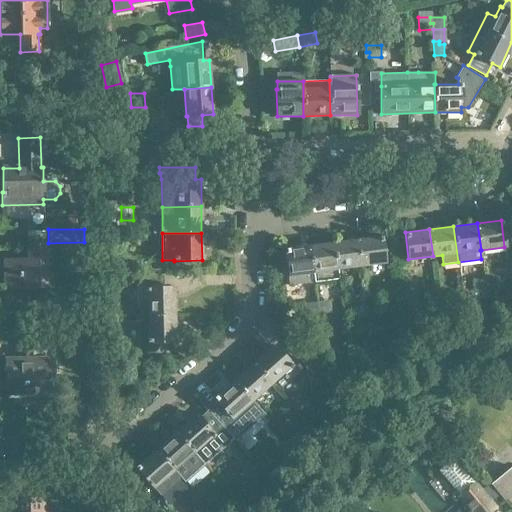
[(358,239),(362,265),(384,262),(380,236),(358,239)]
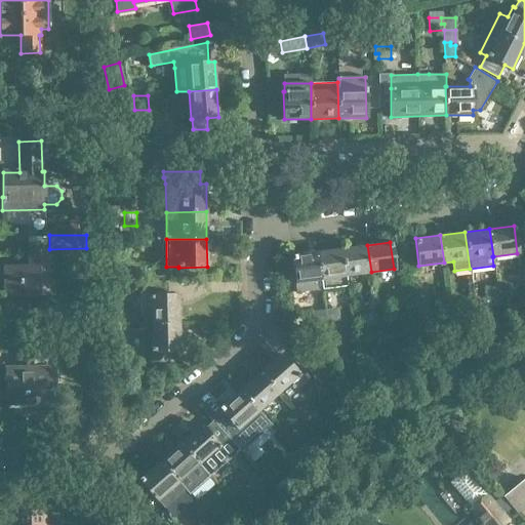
[(367,245),(341,248),(345,276),(347,276),(371,272),(367,245)]
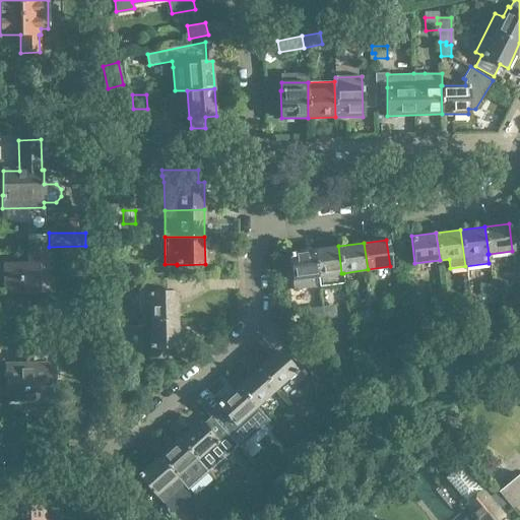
[(341,273),(338,246),(289,252),(295,289),(344,282),(343,273),(341,273)]
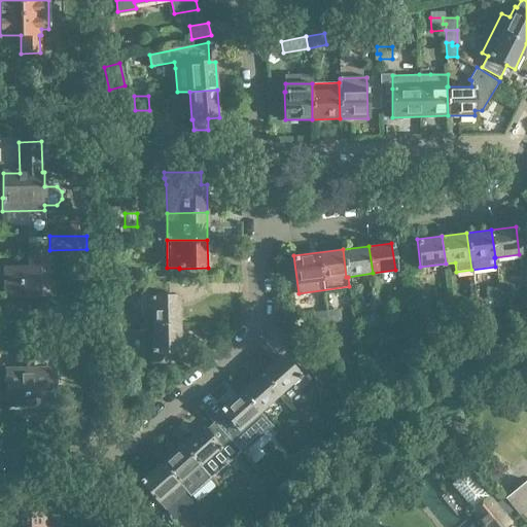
[(29,267),(4,267),(5,299),(47,297),(47,252),(29,252),(29,267)]
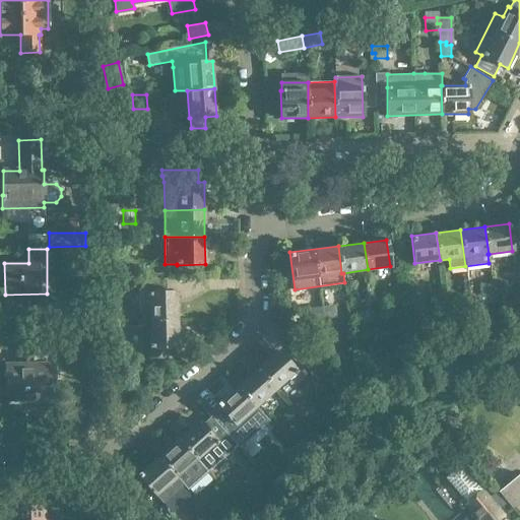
[(109,279),(122,279),(121,267),(110,267),(109,279)]
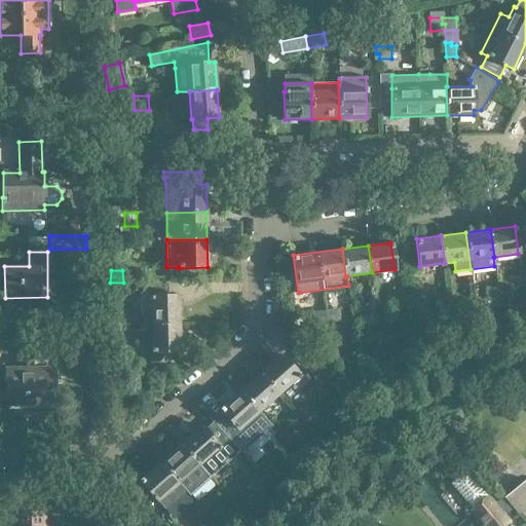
[(151,314),(151,324),(179,324),(178,296),(167,296),(166,282),(140,282),(141,314),(151,314)]
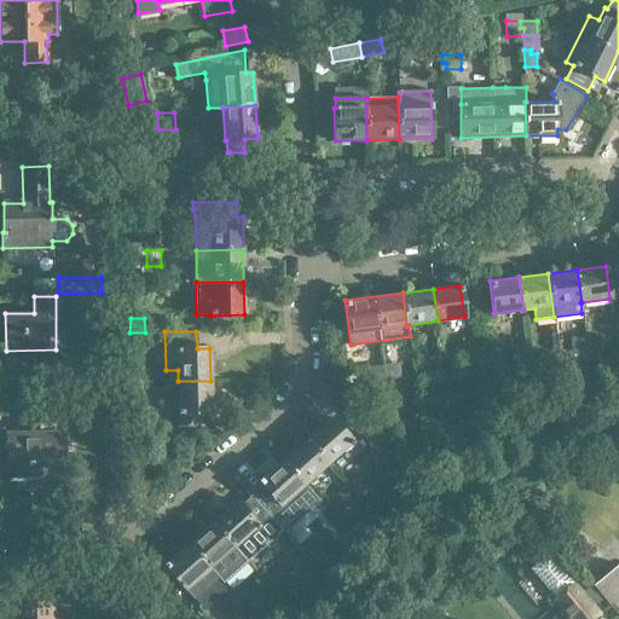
[(585,337),(588,352),(603,351),(602,335),(585,337)]
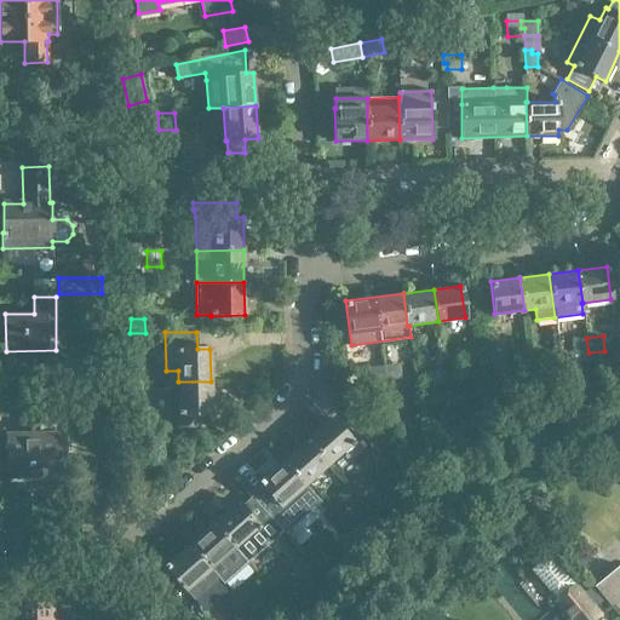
[(589,352),(586,338),(570,340),(573,355),(589,352)]
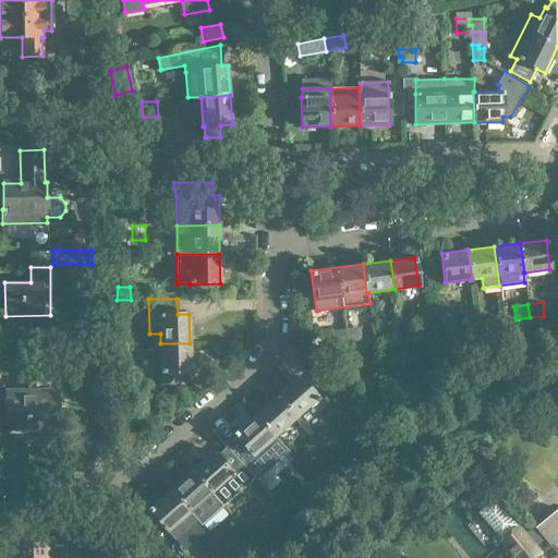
[(477,323),(478,336),(494,334),(492,320),(477,323)]
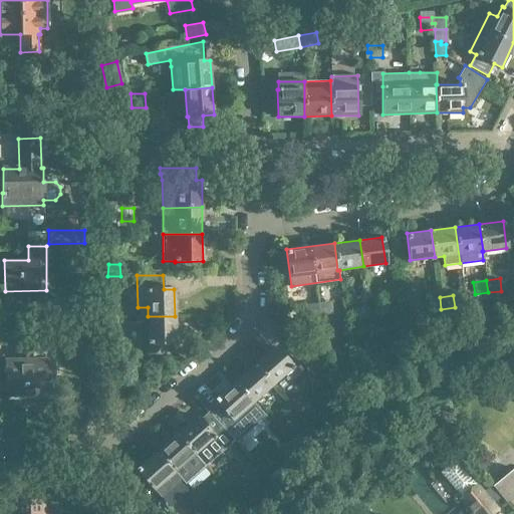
[(441,309),(440,297),(427,299),(429,311),(441,309)]
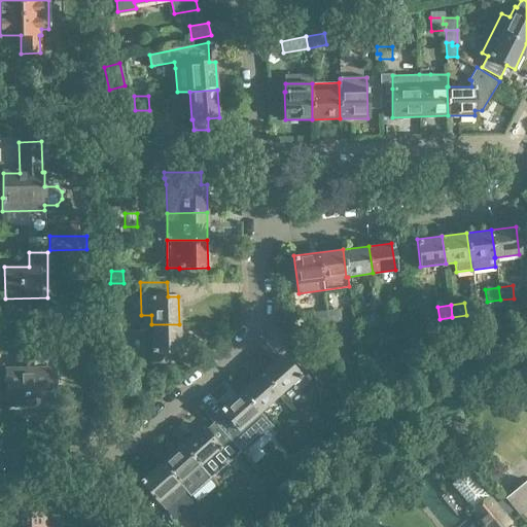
[(325,311),(327,323),(341,321),(339,309),(325,311)]
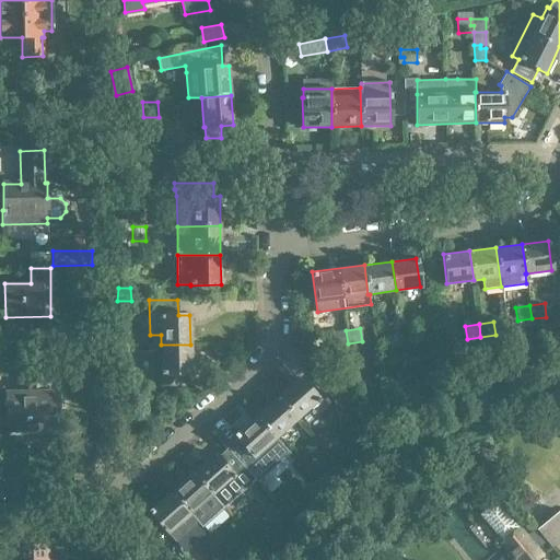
[(348,343),(346,330),(333,331),(334,346),(348,343)]
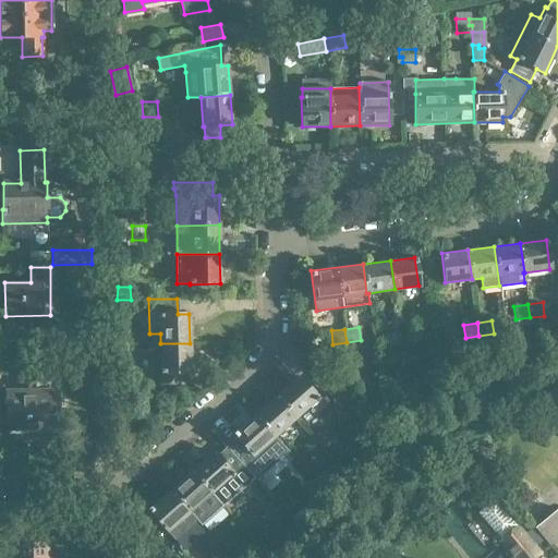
[(114,344),(128,344),(128,330),(114,330),(114,344)]
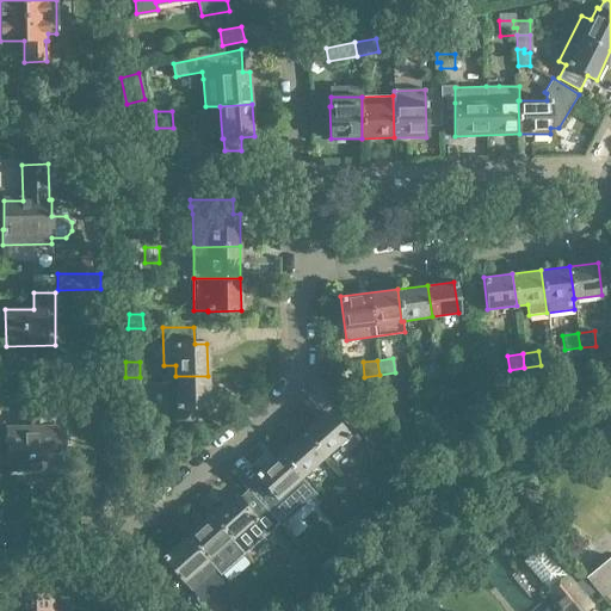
[(434,365),(437,380),(454,377),(451,363),(434,365)]
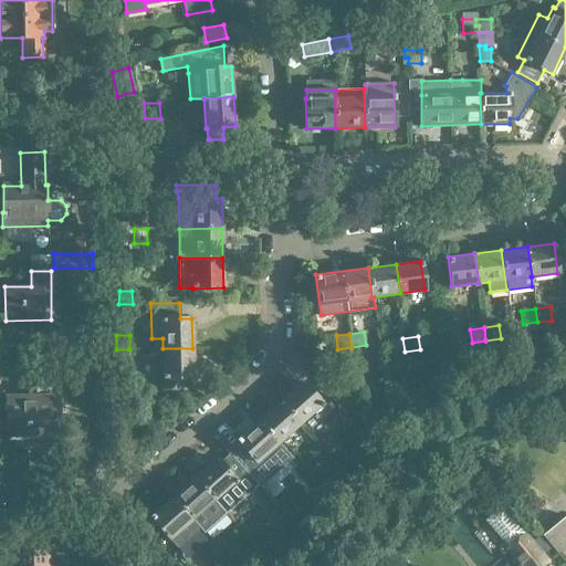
[(405,352),(402,338),(389,339),(391,354),(405,352)]
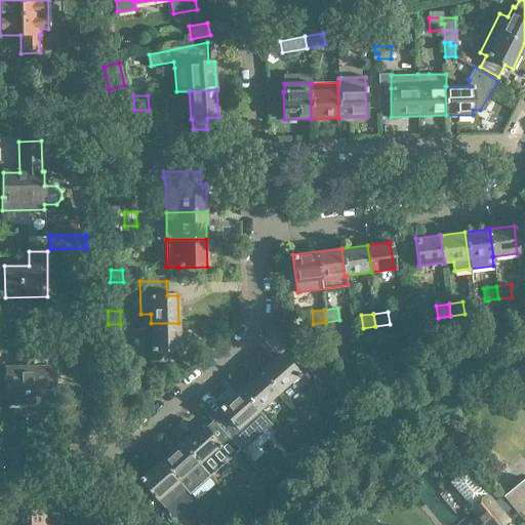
[(178,323),(151,323),(151,351),(152,351),(152,359),(168,359),(168,351),(178,351),(178,323)]
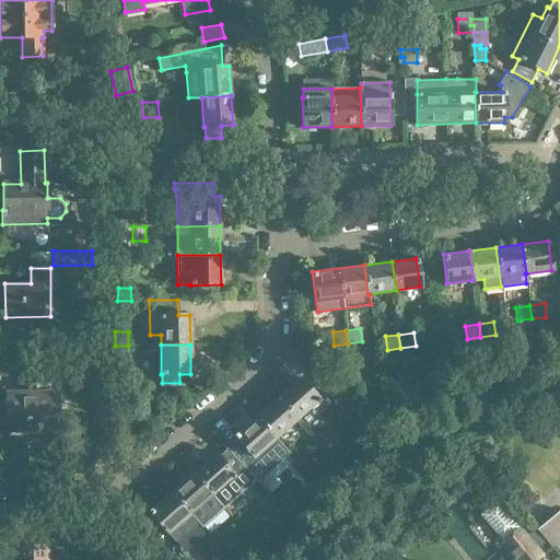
[(128,346),(115,346),(115,360),(128,360),(128,346)]
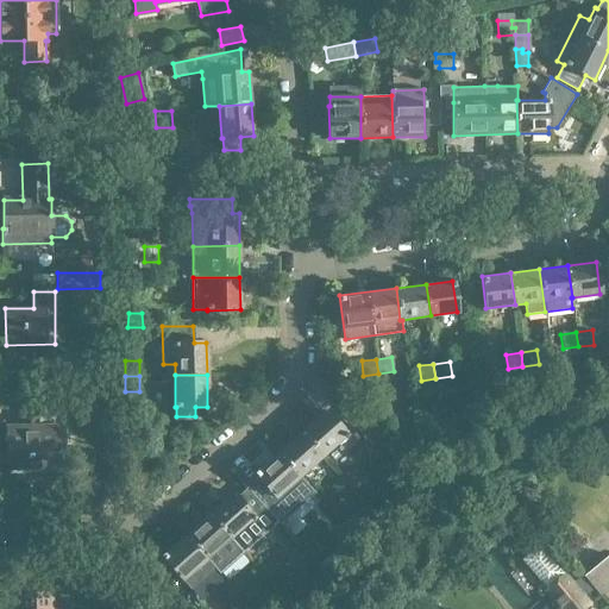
[(8,426),(8,469),(56,469),(56,400),(20,400),(20,426),(8,426)]
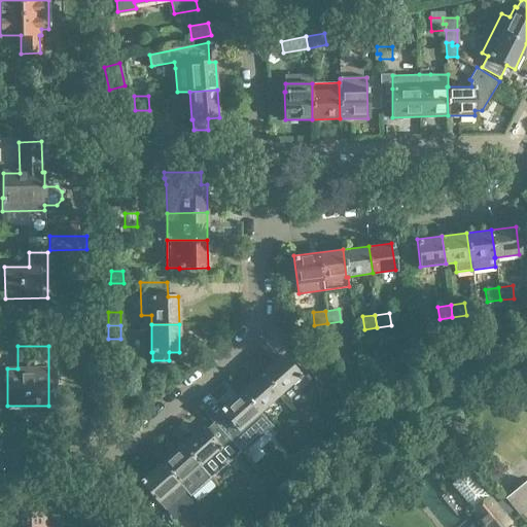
[(281,355),(261,373),(280,394),(301,376),(281,355)]
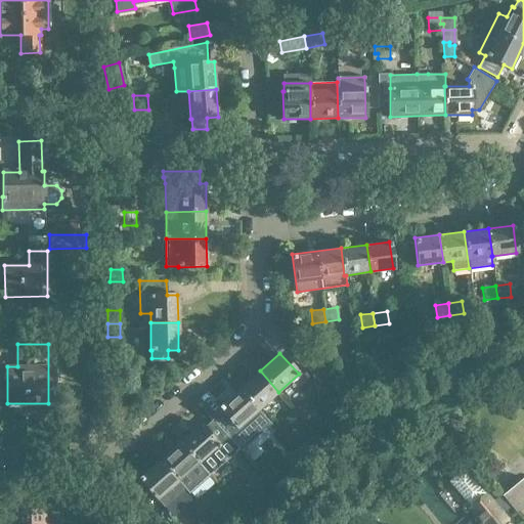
[(260,370),(238,391),(258,411),(258,410),(278,392),(260,370)]
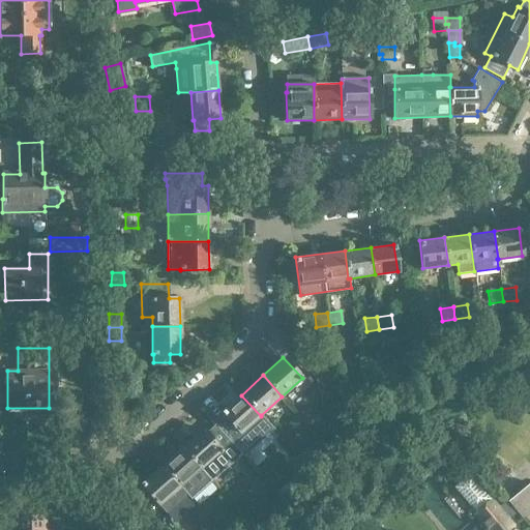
[(225,416),(214,425),(241,454),(243,457),(274,430),(261,415),(261,416),(241,395),(222,413),(225,416)]
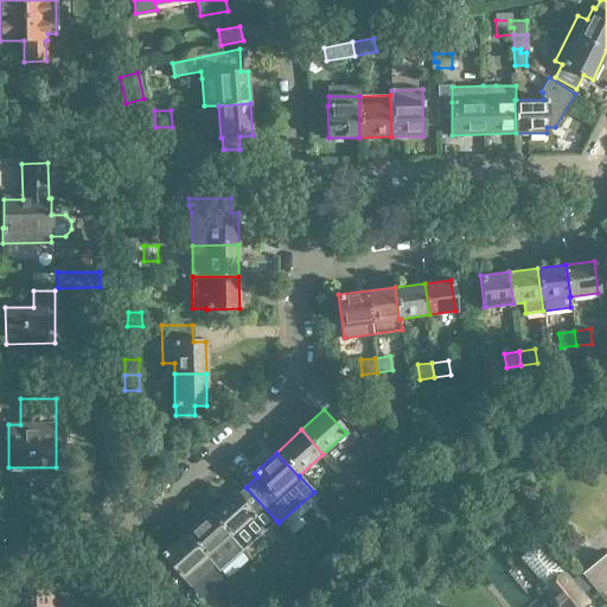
[(340,477),(350,487),(352,485),(355,486),(363,480),(360,478),(362,477),(352,465),(340,477)]
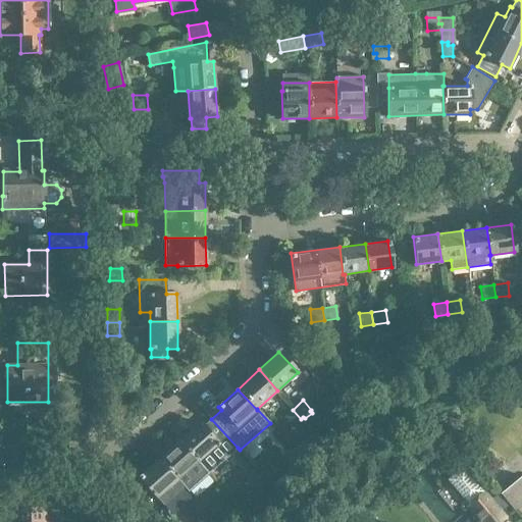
[(301,419),(293,410),(282,418),(291,427),(301,419)]
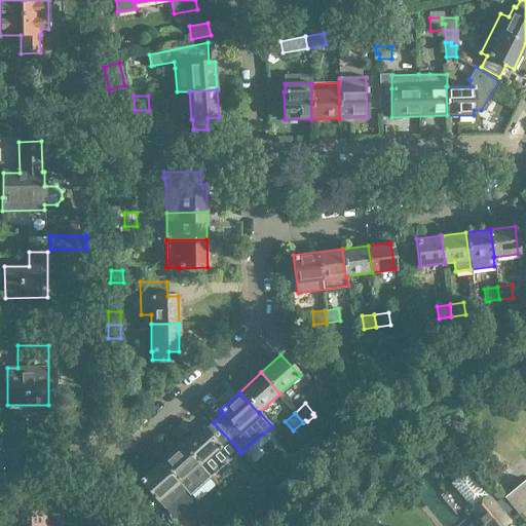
[(201,425),(180,444),(198,465),(210,478),(239,451),(213,422),(204,429),(201,425)]
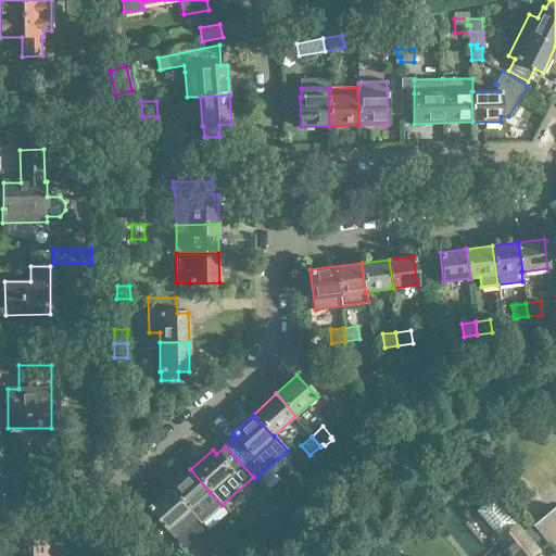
[(190,469),(168,489),(188,510),(194,518),(200,525),(222,505),(210,492),(190,469)]
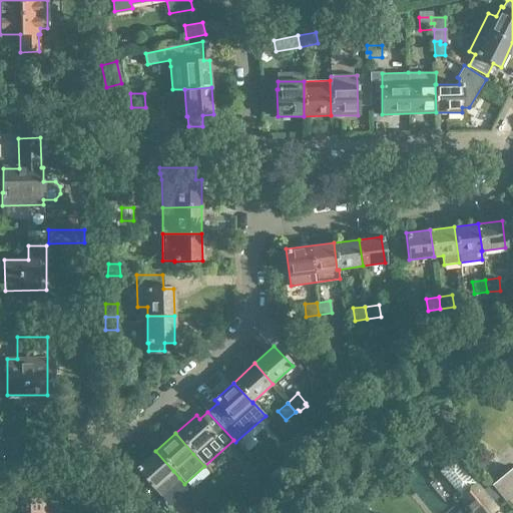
[(155,451),(135,469),(153,489),(154,489),(160,495),(179,478),(173,471),(155,451)]
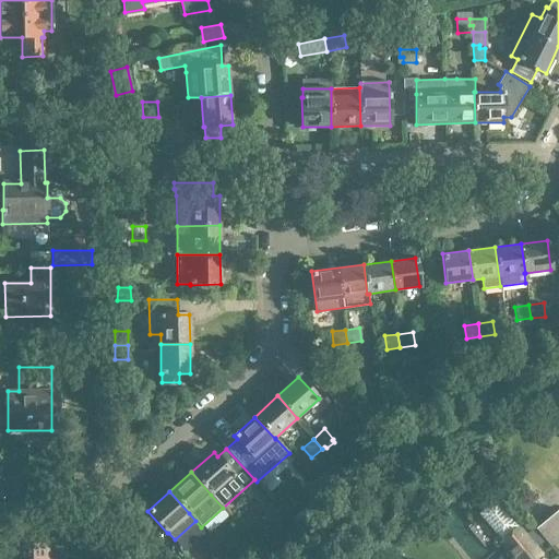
[(495,500),(478,514),(500,539),(496,543),(509,558),(536,558),(543,554),(537,547),(543,543),(537,537),(531,528),(525,533),(519,525),(516,526),(495,500)]
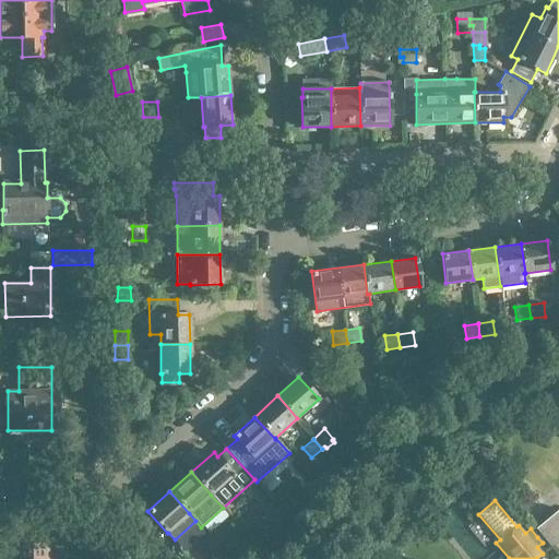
[(534,526),(551,547),(558,540),(558,511),(556,508),(534,526)]
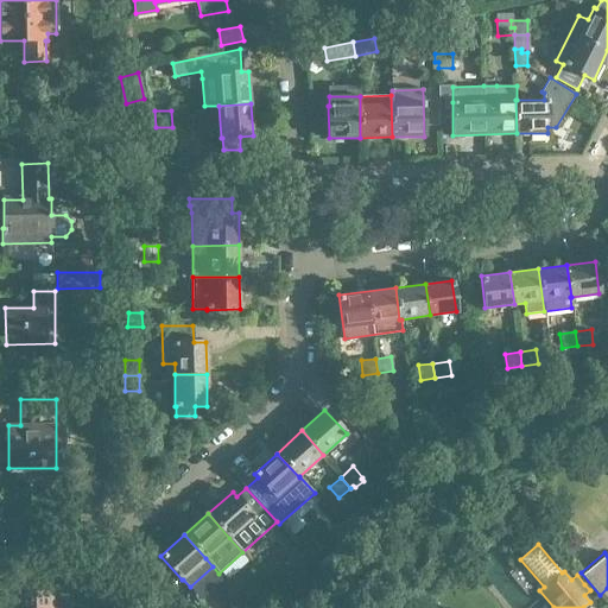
[(236,596),(225,581),(214,590),(227,605),(236,596)]
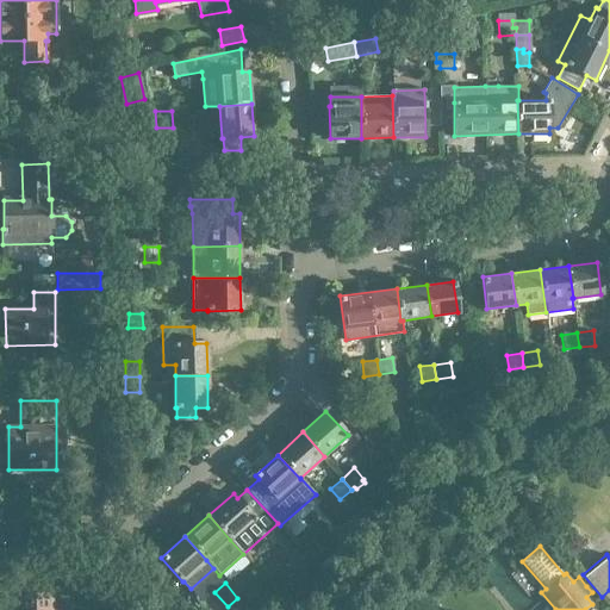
[(36,585),(14,586),(16,609),(51,609),(51,596),(36,596),(36,585)]
